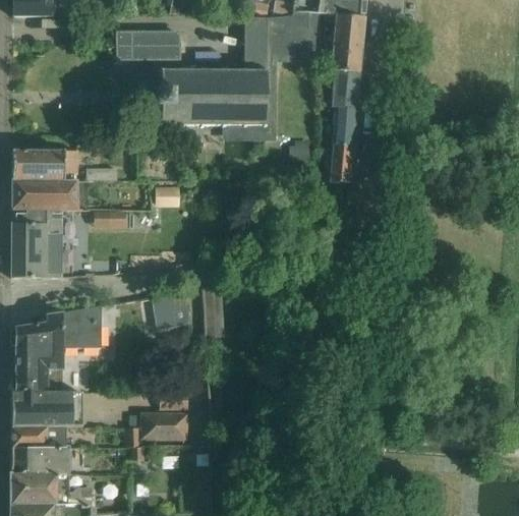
[(90,14),(91,0),(12,0),(12,15),(57,14),(57,2),(76,2),(76,15),(90,14)]
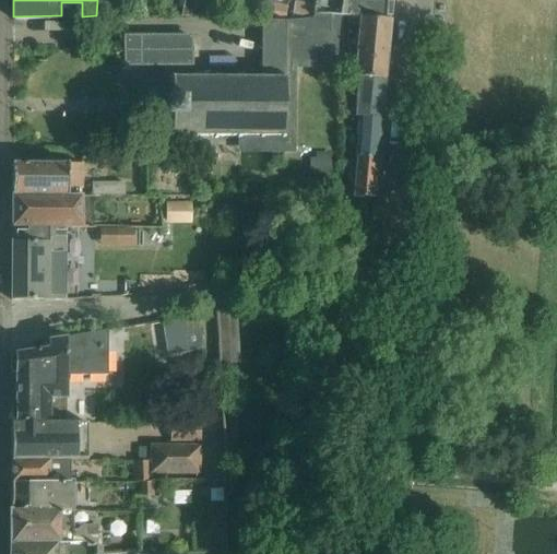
[(196,12),(198,0),(184,0),(182,13),(196,12)]
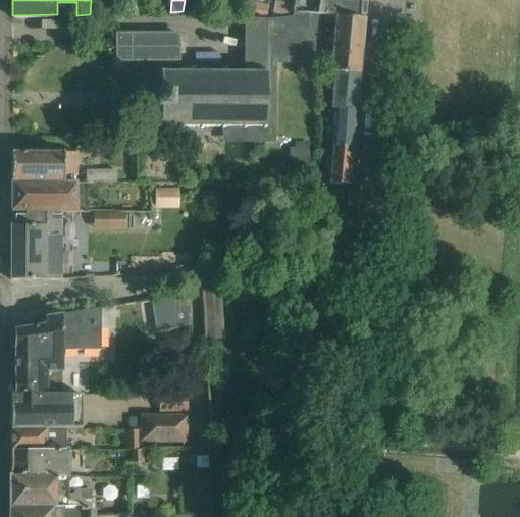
[(206,0),(186,0),(185,8),(204,12),(206,0)]
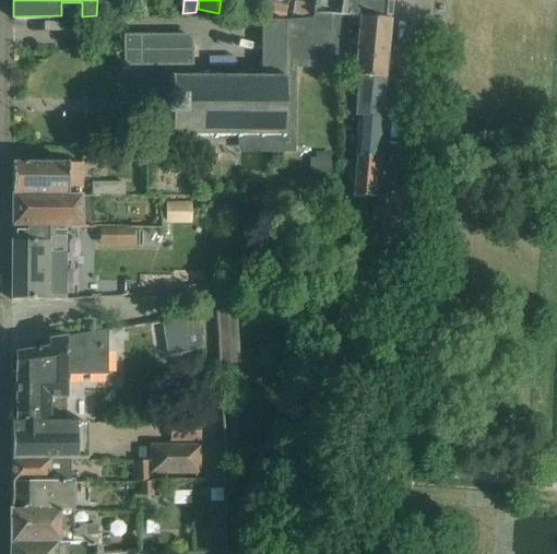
[(268,0),(267,8),(265,8),(264,13),(287,16),(288,3),(268,0)]
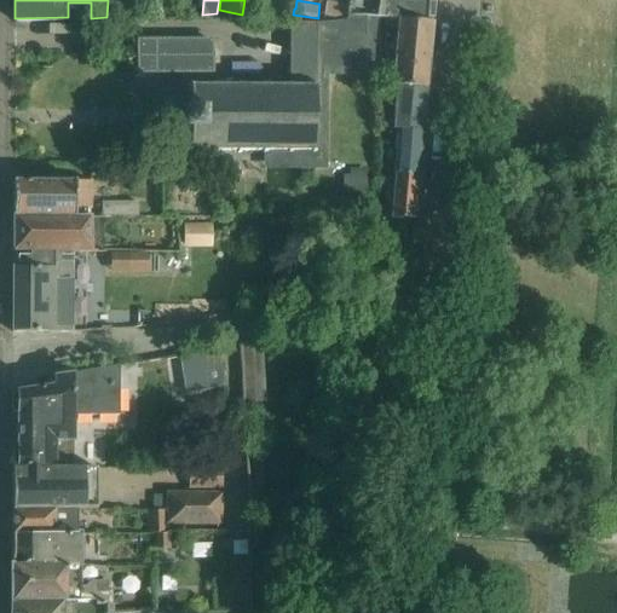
[(347,0),(345,15),(386,16),(386,12),(398,12),(432,16),(433,0),(347,0)]
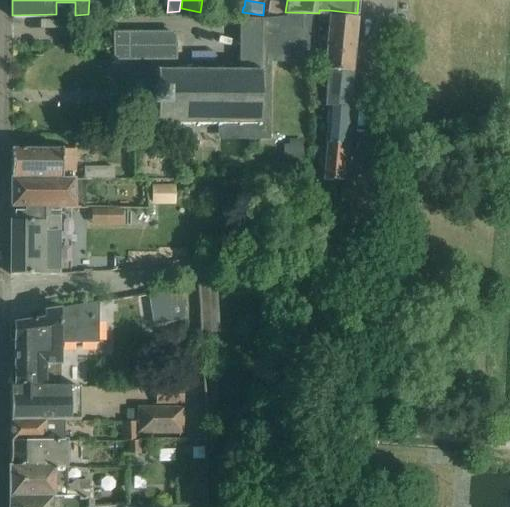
[(319,10),(319,13),(319,20),(328,21),(327,34),(324,33),(323,38),(326,39),(326,48),(354,50),(357,13),(329,10),(319,10)]
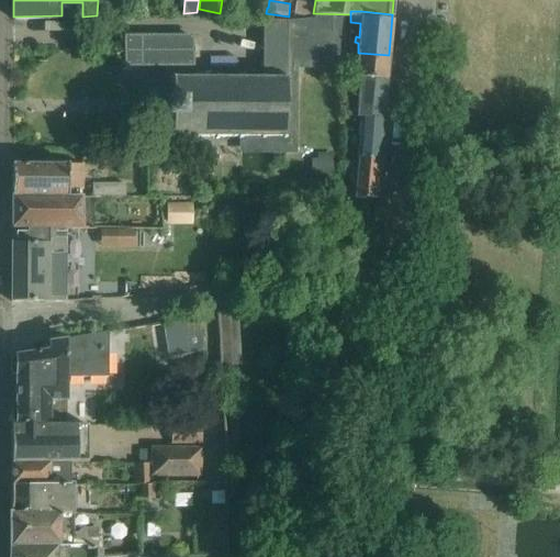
[(317,57),(334,58),(334,32),(317,31),(317,57)]
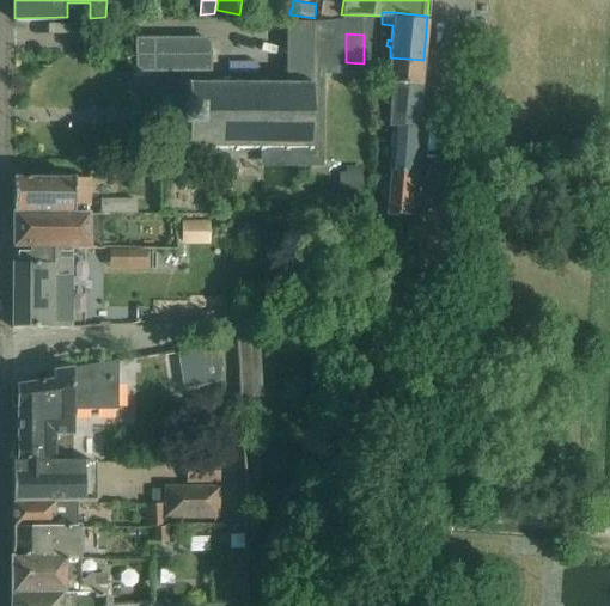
[(139,38),(139,72),(214,74),(214,37),(139,38)]
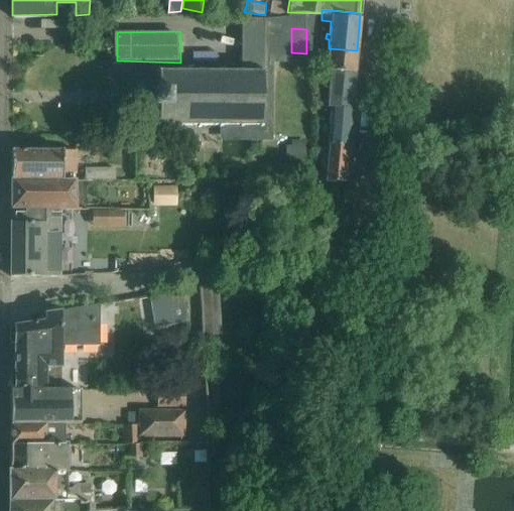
[(355,69),(357,50),(329,48),(327,61),(322,61),(322,66),(327,66),(331,67),(355,69)]
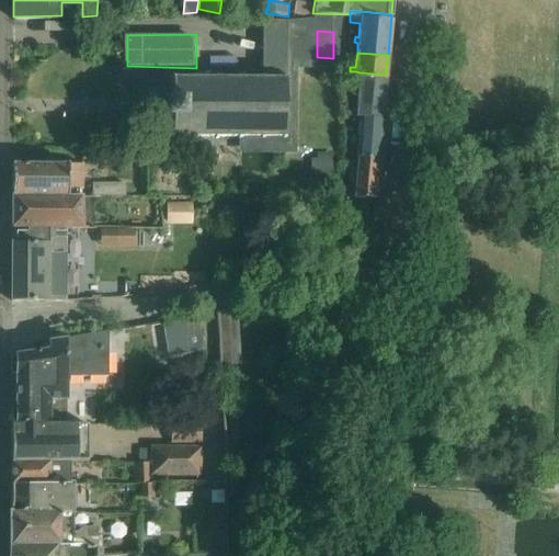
[(175,133),(175,131),(194,131),(194,134),(197,134),(197,131),(221,131),(221,133),(224,133),(224,131),(240,132),(240,134),(242,134),(242,131),(263,132),(263,134),(266,134),(266,132),(284,132),(284,134),(286,134),(287,71),(285,71),(285,74),(265,74),(265,71),(263,71),(263,74),(243,74),(243,71),(240,71),(240,74),(220,74),(220,71),(217,71),(217,74),(197,72),(197,71),(194,71),(194,74),(177,72),(177,70),(173,70),(173,72),(171,72),(171,76),(173,76),(173,92),(170,92),(169,111),(173,111),(172,128),(171,128),(170,132),(172,132),(172,133),(175,133)]
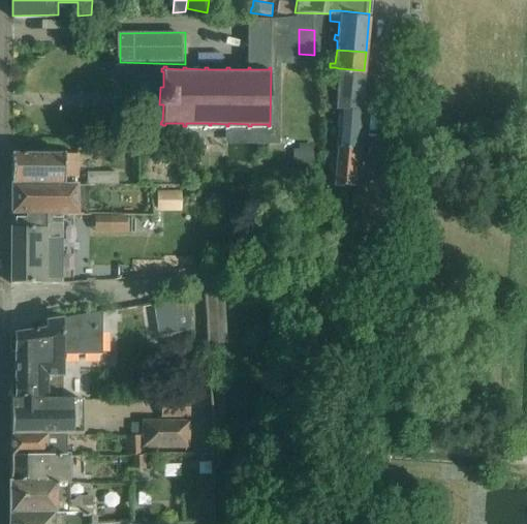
[(330,67),(330,80),(338,80),(336,99),(330,99),(329,105),(336,105),(340,105),(361,108),(364,70),(339,68),(335,67),(330,67)]
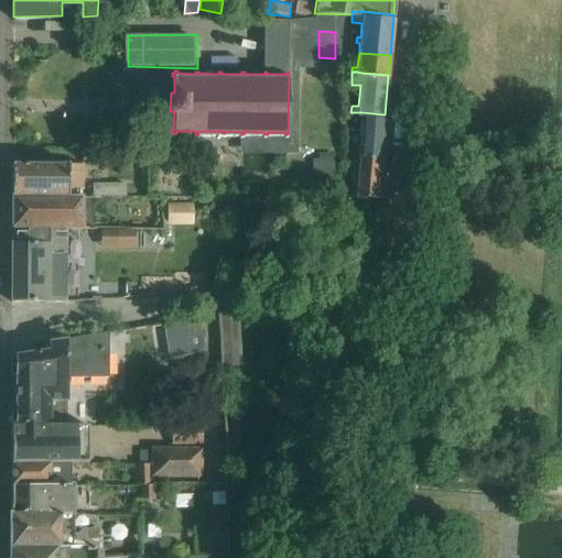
[(363,115),(359,153),(381,154),(385,115),(363,112),(358,112),(363,115)]
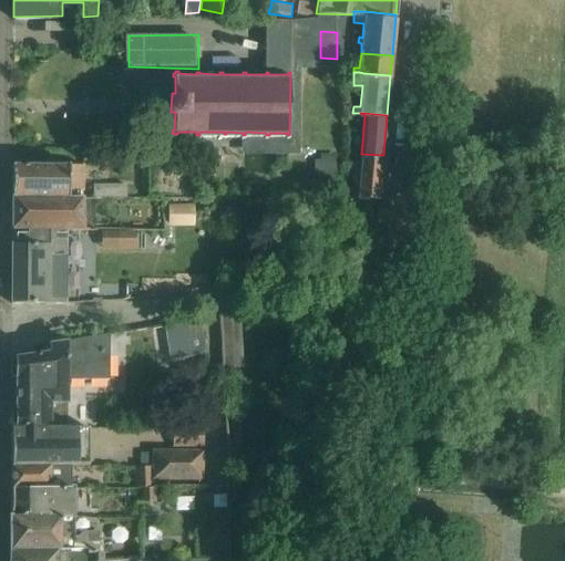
[(340,148),(321,148),(321,169),(340,169),(340,148)]
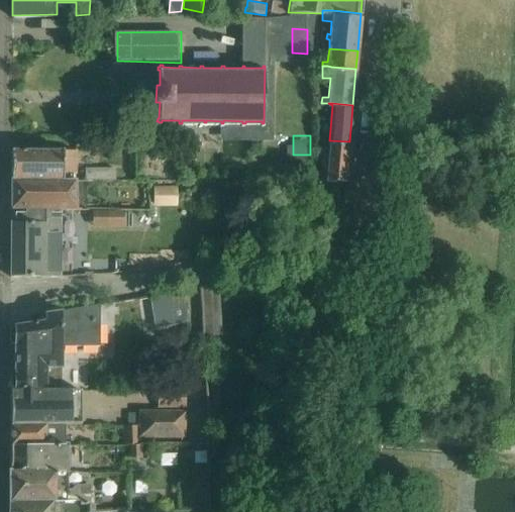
[(349,141),(329,140),(325,178),(346,178),(349,141)]
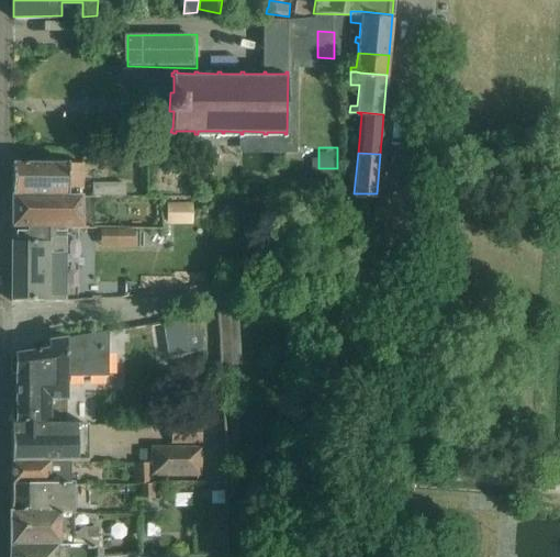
[(13,160),(13,192),(70,192),(70,185),(85,186),(85,160),(13,160)]
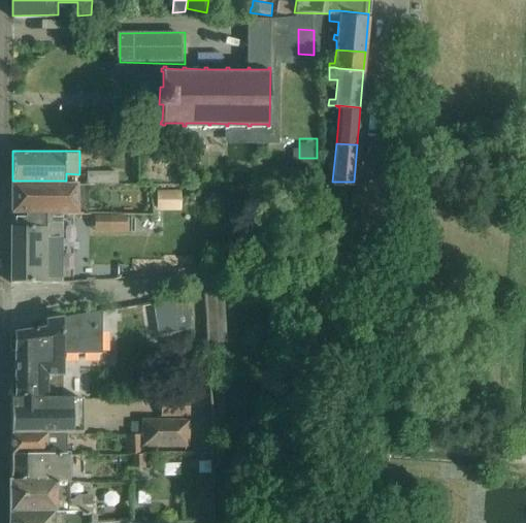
[(90,181),(120,181),(121,169),(89,170),(90,181)]
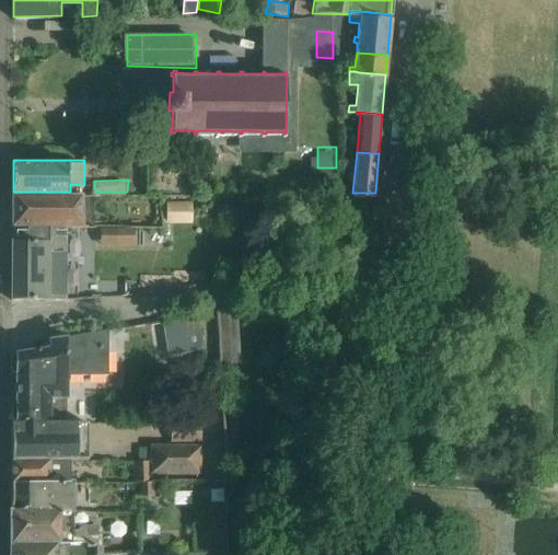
[(13,223),(67,223),(95,223),(95,194),(83,194),(83,192),(70,192),(13,192),(13,223)]
